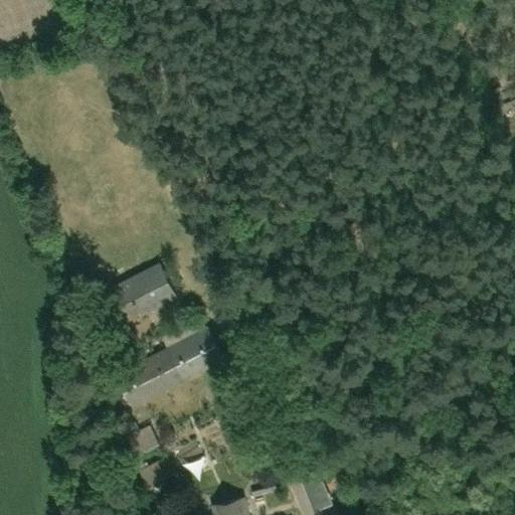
[(105,317),(112,313),(119,325),(176,295),(159,264),(102,294),(105,299),(97,303),(105,317)]
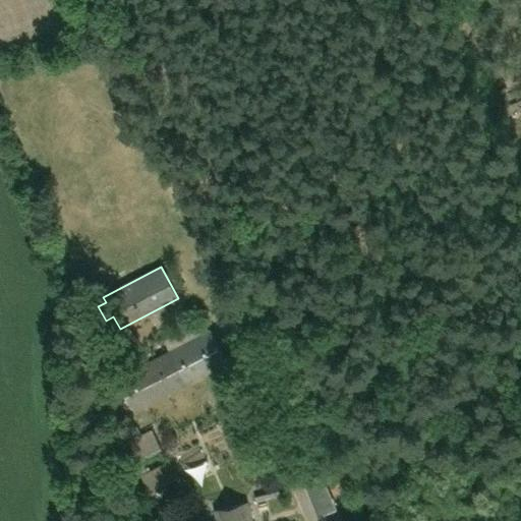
[(121,409),(133,403),(136,408),(227,362),(211,330),(120,377),(126,390),(114,395),(121,409)]
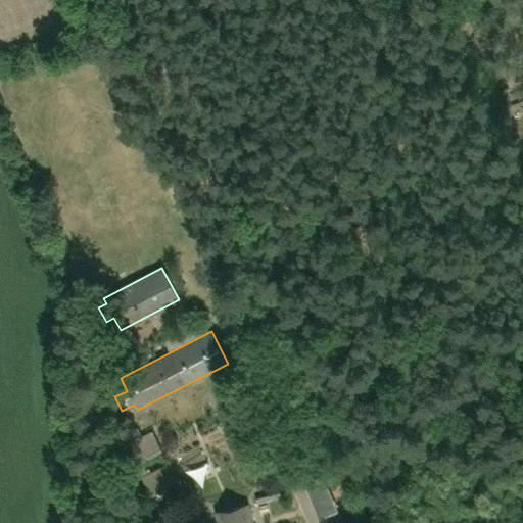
[(122,435),(135,463),(161,449),(152,430),(142,435),(138,427),(122,435)]
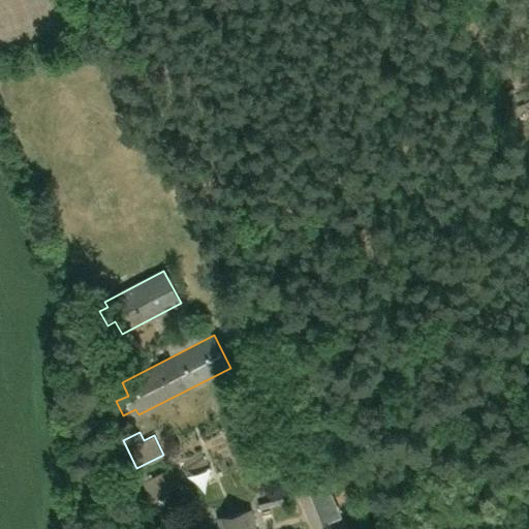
[(172,467),(143,481),(151,500),(181,486),(172,467)]
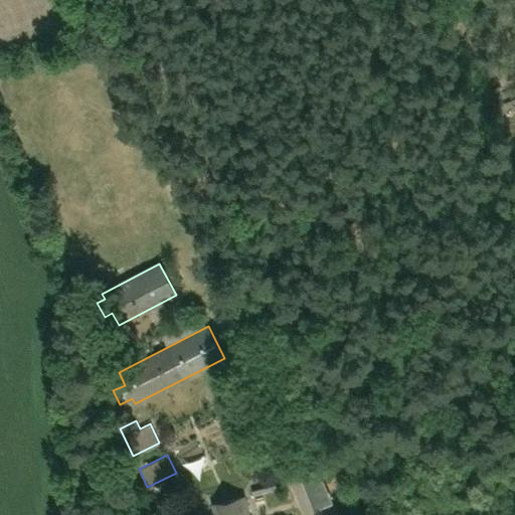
[(162,514),(176,514),(168,496),(157,501),(162,514)]
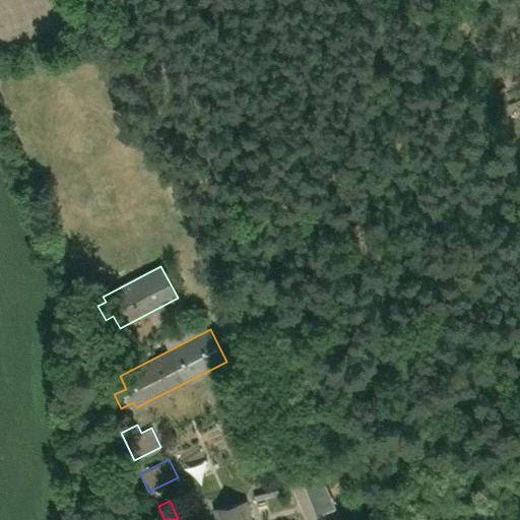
[(252,519),(247,501),(215,509),(217,519),(252,519)]
